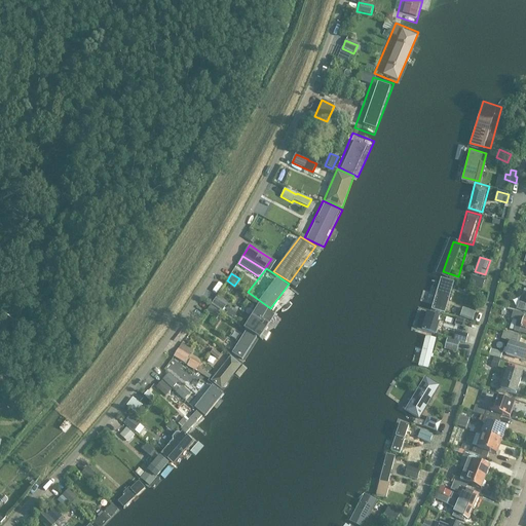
[(431,306),(449,311),(458,280),(442,275),(431,306)]
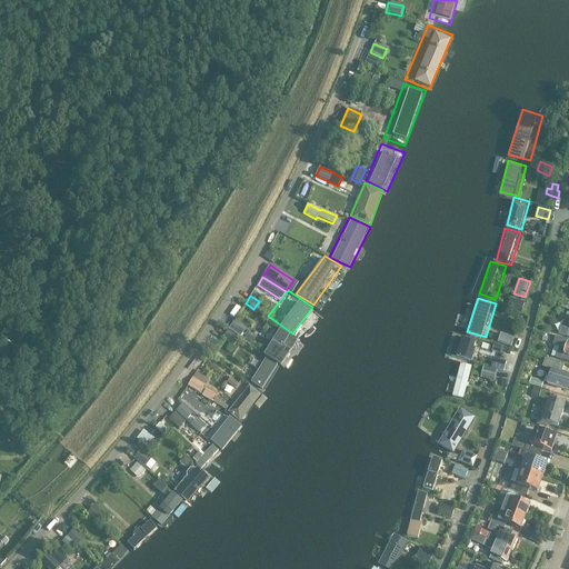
[(521,309),(525,302),(518,300),(516,306),(521,309)]
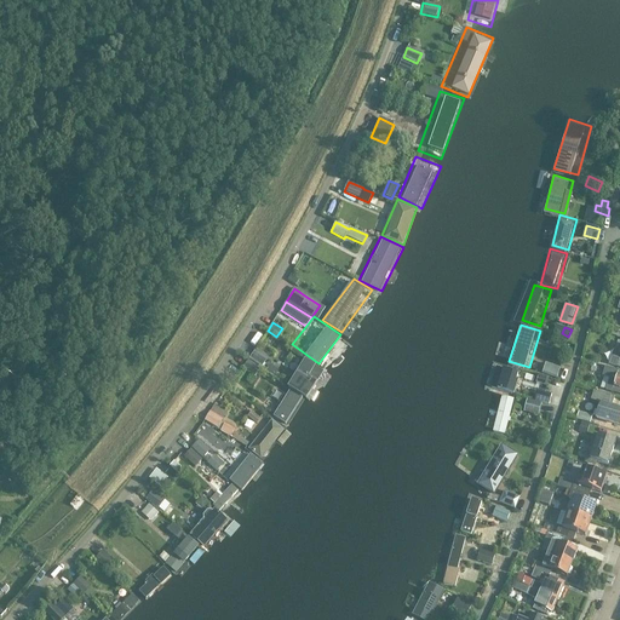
[(322,367),(293,349),(275,377),(306,396),(322,367)]
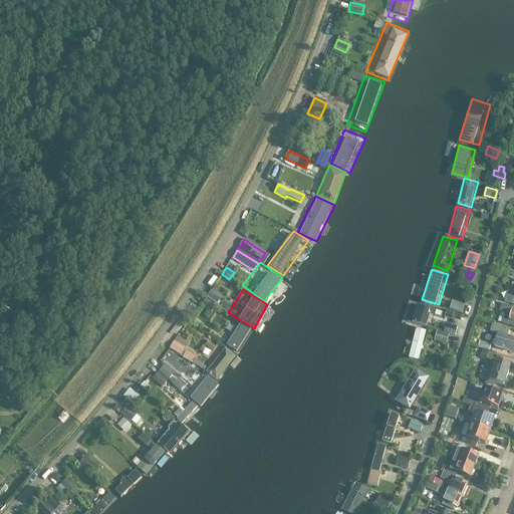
[(217,305),(222,298),(211,290),(207,298),(217,305)]
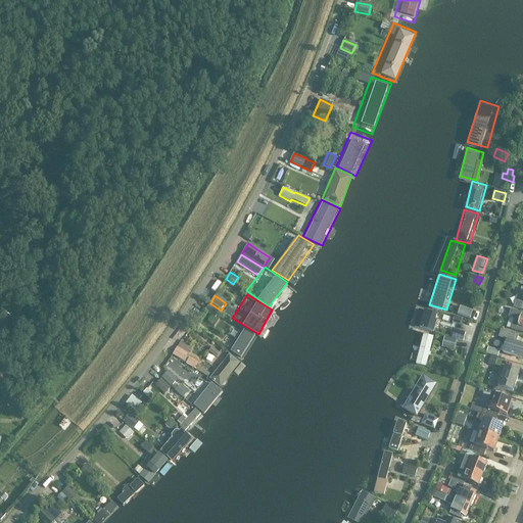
[(215,319),(220,311),(209,303),(204,312),(215,319)]
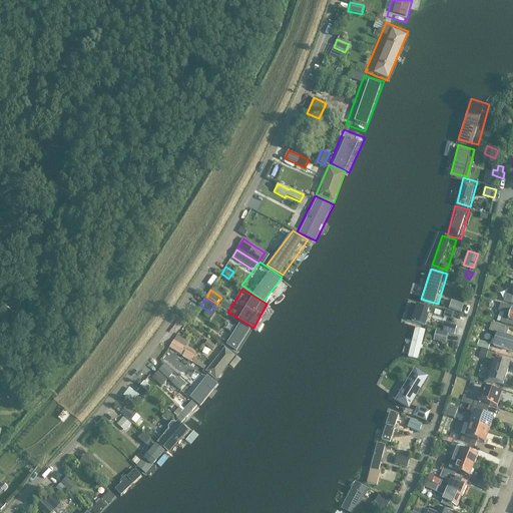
[(407,319),(430,325),(434,306),(413,299),(407,319)]
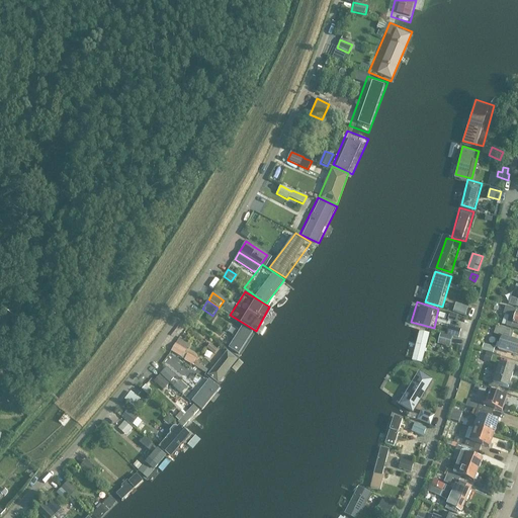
[(464,317),(467,309),(456,305),(453,313),(464,317)]
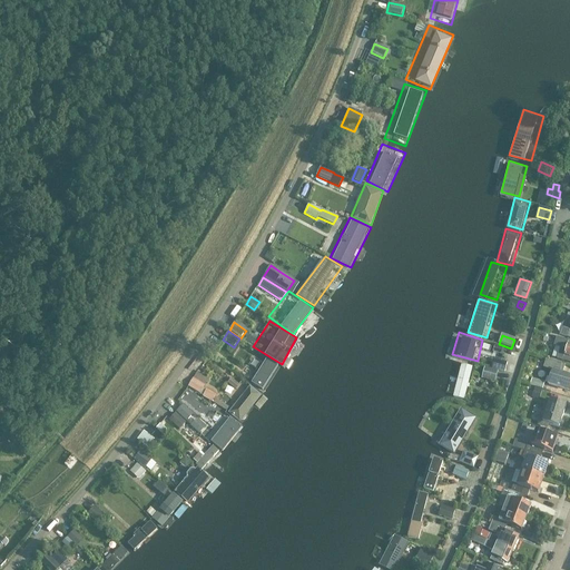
[(557,359),(569,362),(569,345),(567,345),(569,341),(557,337),(553,345),(560,347),(557,359)]
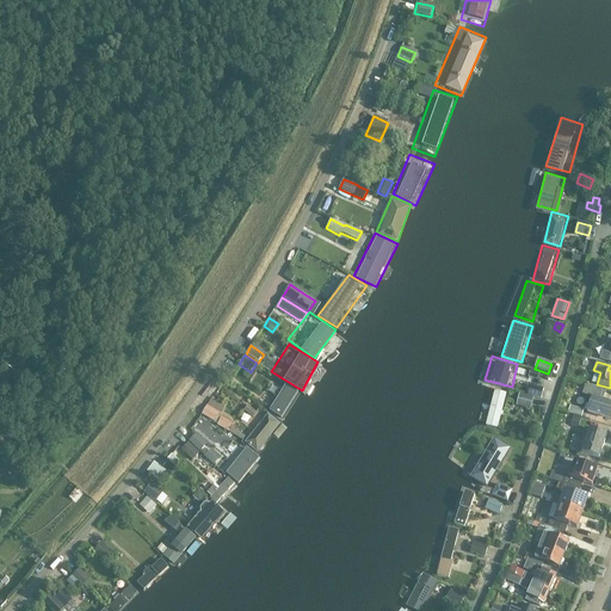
[(296,389),(275,374),(257,401),(278,415),(296,389)]
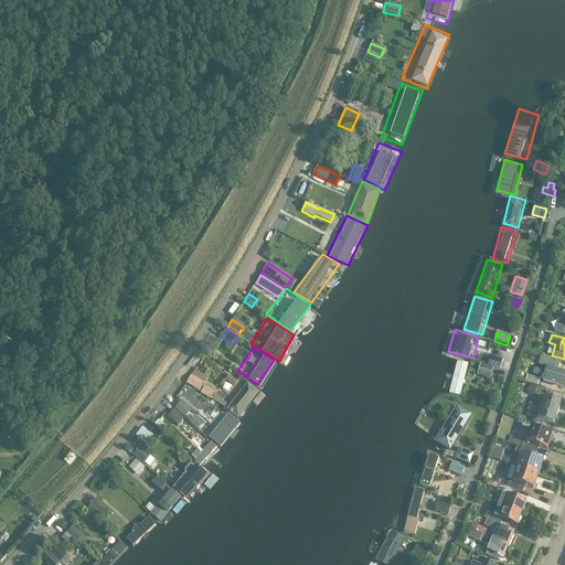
[(500,369),(502,360),(490,356),(488,365),(500,369)]
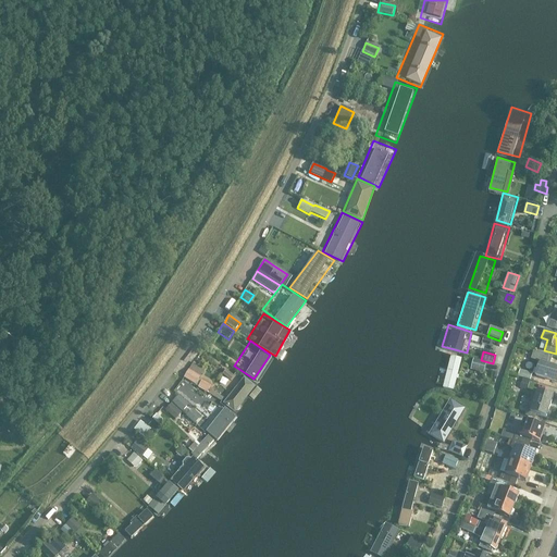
[(556,367),(547,364),(549,357),(533,351),(531,358),(541,361),(539,367),(535,375),(543,378),(542,378),(556,382),(556,367)]
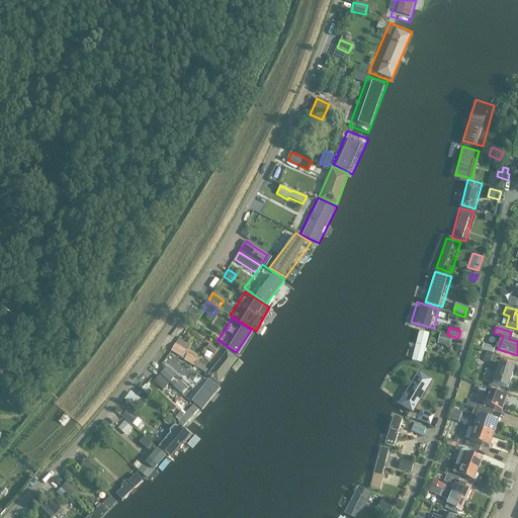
[(412,359),(425,362),(433,333),(420,329),(412,359)]
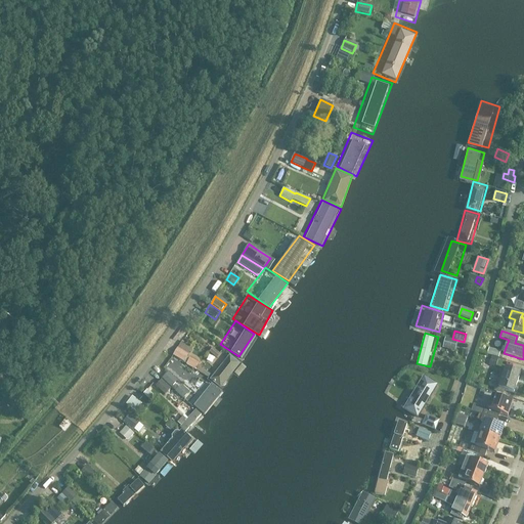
[(454,351),(455,348),(457,341),(445,338),(443,348),(454,351)]
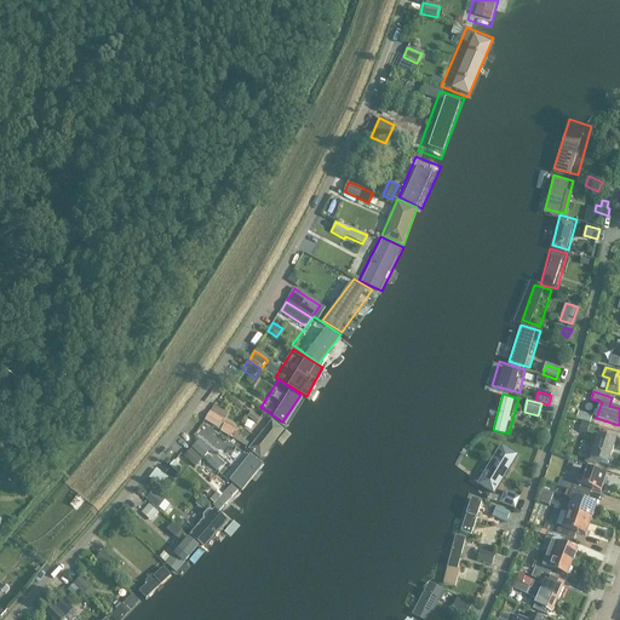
[(223,419),(211,412),(210,412),(205,420),(217,429),(223,419)]
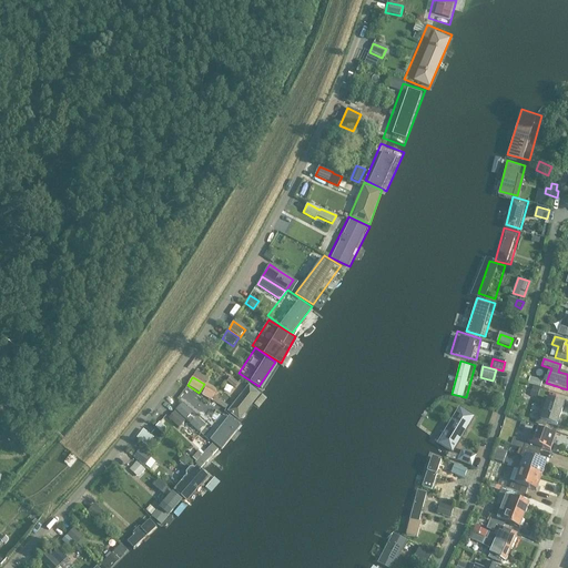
[(234,388),(239,383),(231,377),(226,382),(234,388)]
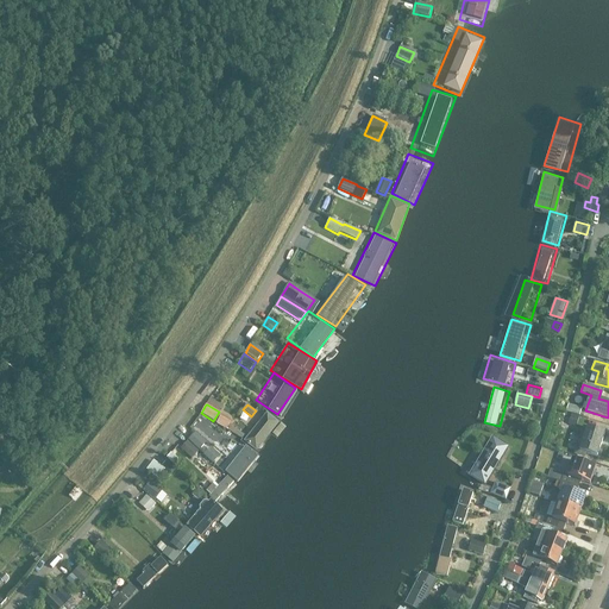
[(280,420),(264,407),(240,435),(256,449),(280,420)]
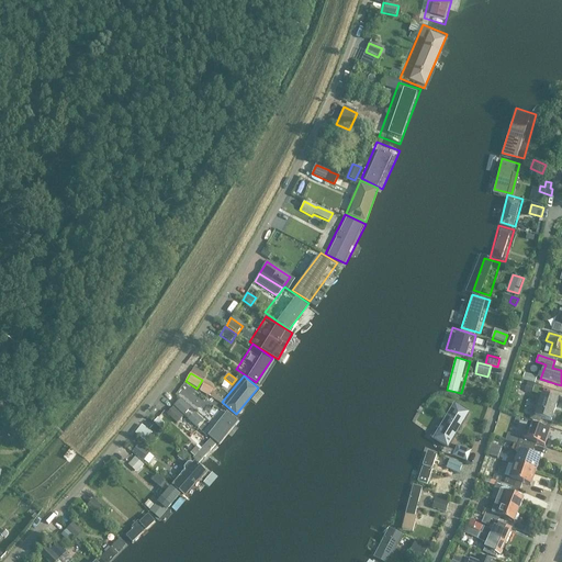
[(527,391),(535,393),(537,385),(528,382),(525,390),(527,391)]
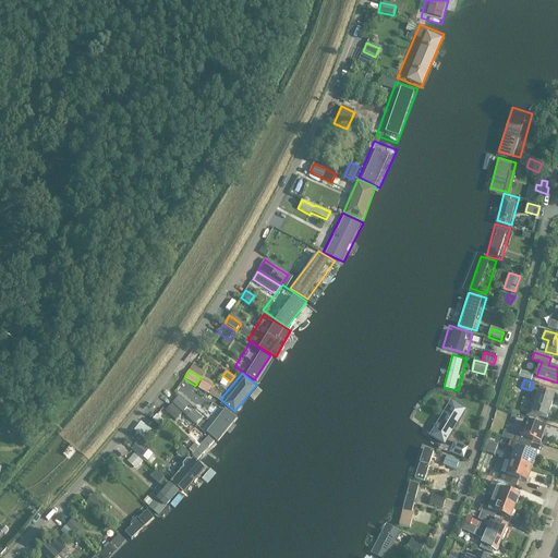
[(197,387),(209,392),(211,387),(199,381),(197,387)]
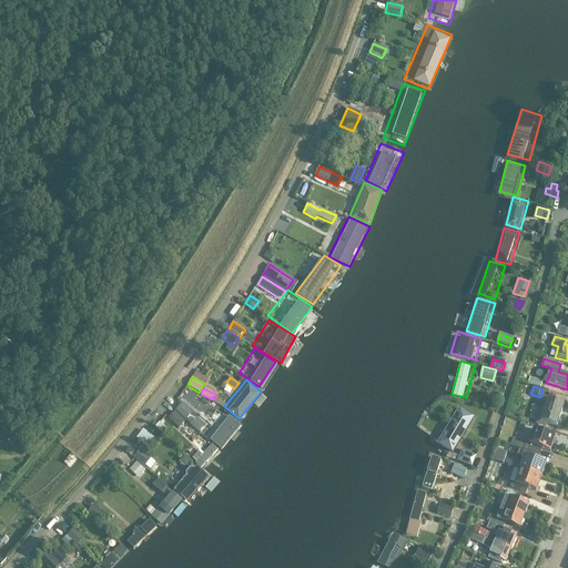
[(546,428),(547,423),(557,426),(564,404),(548,398),(548,399),(544,397),(535,424),(546,428)]
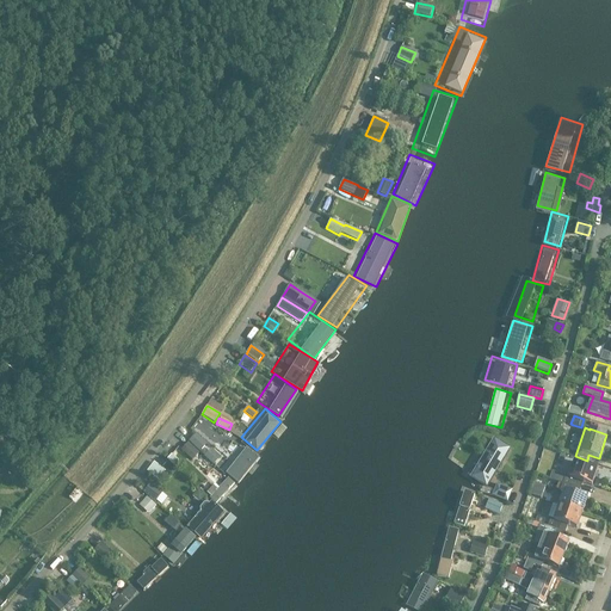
[(199,451),(207,444),(196,434),(189,442),(199,451)]
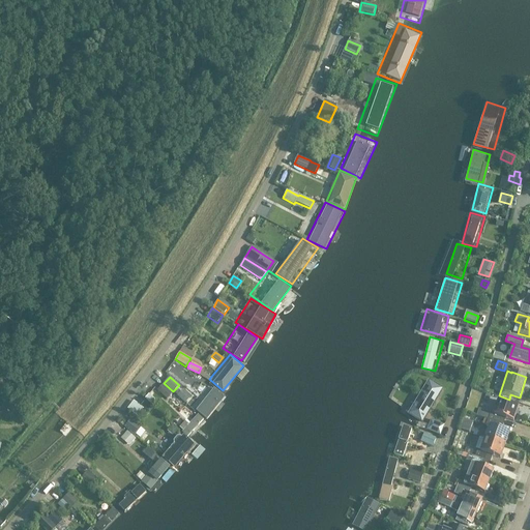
[(409,417),(430,424),(432,420),(443,388),(424,381),(409,417)]
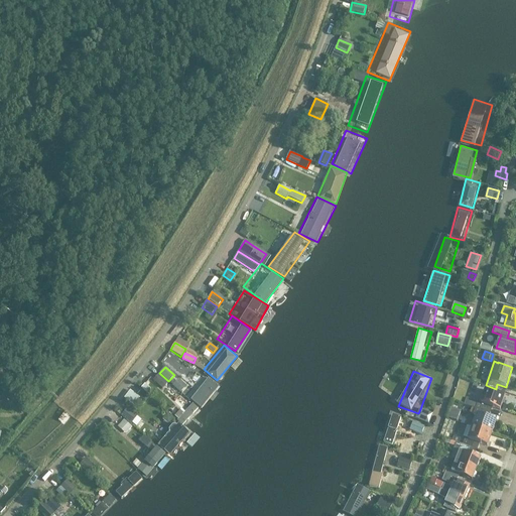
[(221,383),(207,372),(186,397),(201,407),(221,383)]
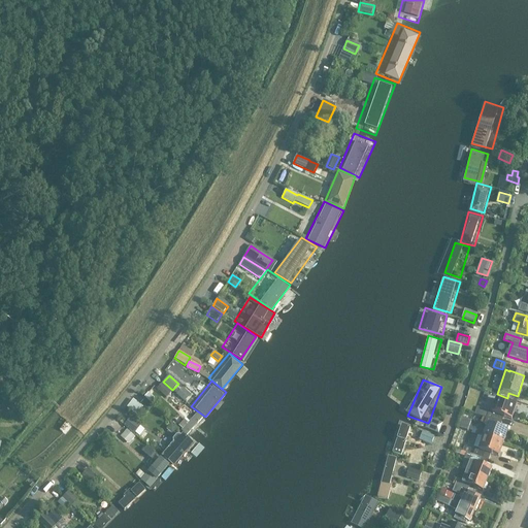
[(166,398),(171,392),(172,391),(163,383),(157,389),(166,398)]
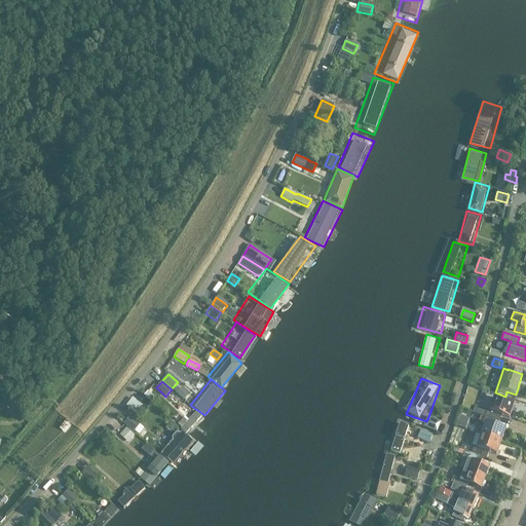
[(185,401),(191,390),(182,385),(176,396),(185,401)]
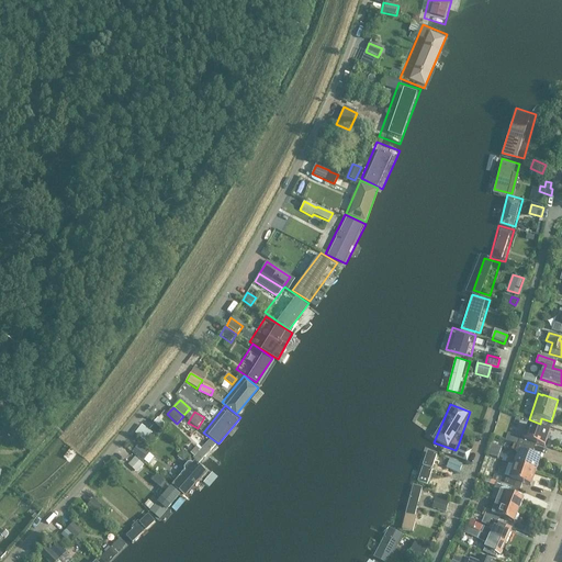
[(146,440),(153,433),(144,425),(136,433),(146,440)]
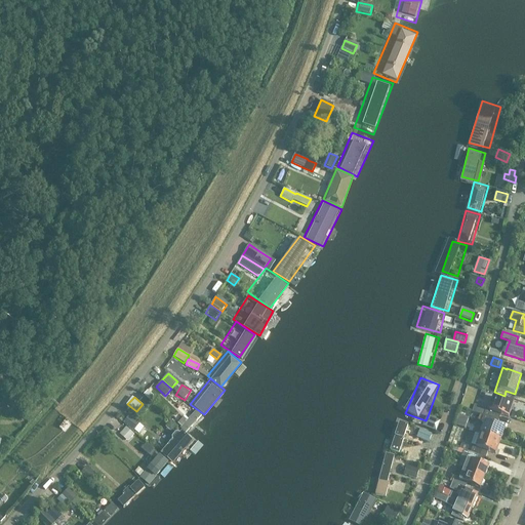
[(509,417),(510,414),(513,404),(493,397),(489,410),(486,409),(483,415),(498,420),(500,414),(509,417)]
